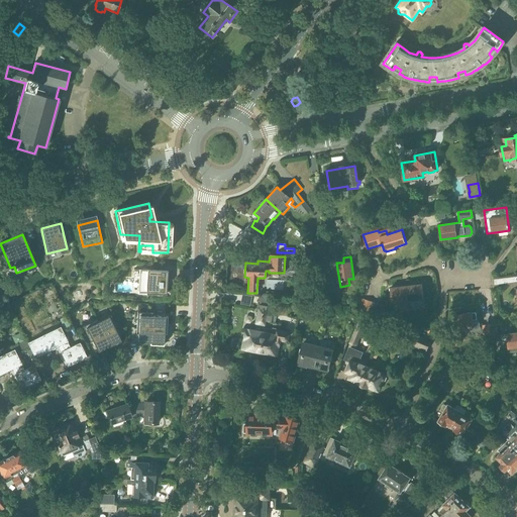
[(139,270),(138,294),(167,295),(168,271),(139,270)]
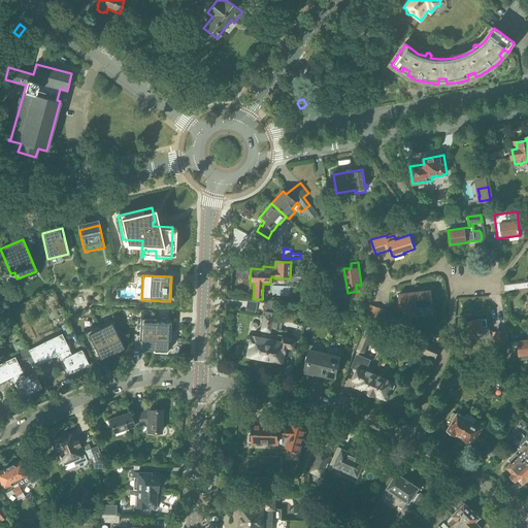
[(415,307),(425,306),(433,304),(431,290),(399,294),(400,308),(402,308),(403,319),(418,317),(418,316),(416,316),(415,307)]
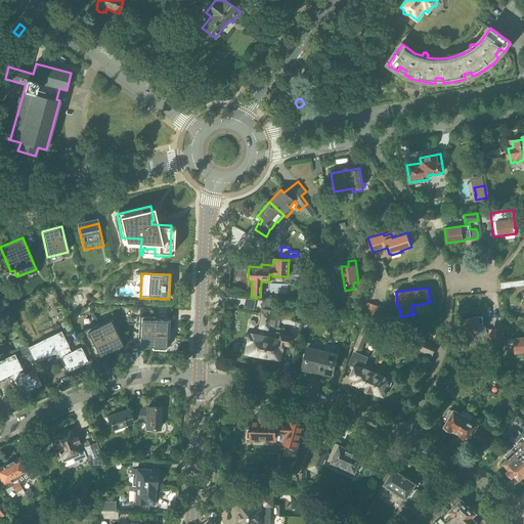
[(267,332),(268,324),(270,314),(271,314),(274,299),(263,298),(261,305),(263,306),(263,309),(261,309),(258,328),(259,329),(258,335),(249,334),(248,336),(247,337),(246,342),(247,343),(245,352),(247,353),(248,355),(252,355),(253,354),(263,356),(266,337),(267,332)]
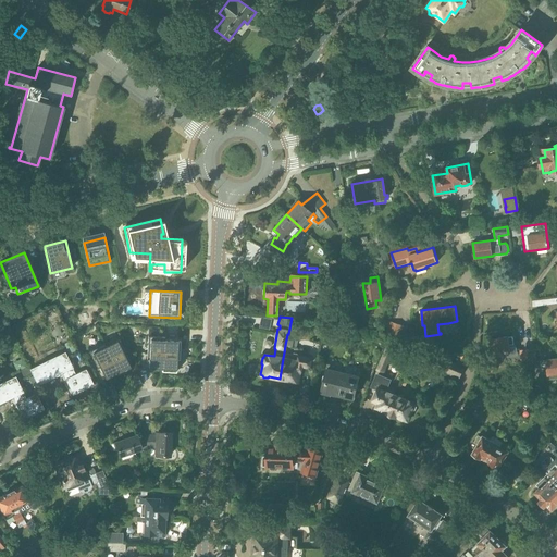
[(393,335),(397,323),(391,322),(387,333),(393,335)]
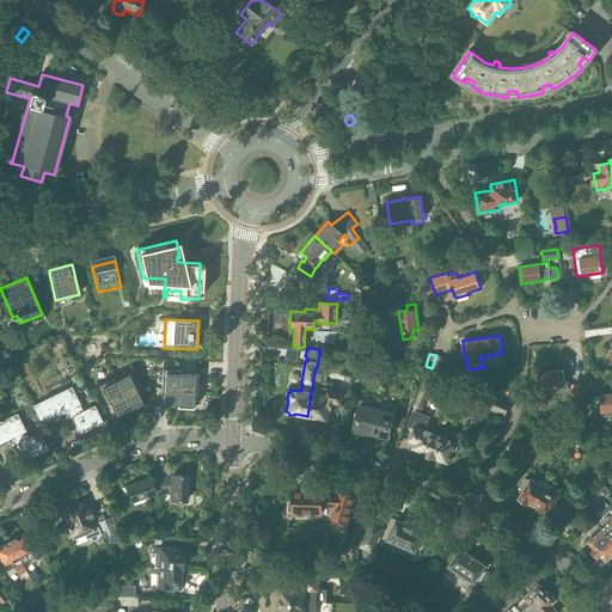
[(445,359),(436,355),(432,368),(441,372),(445,359)]
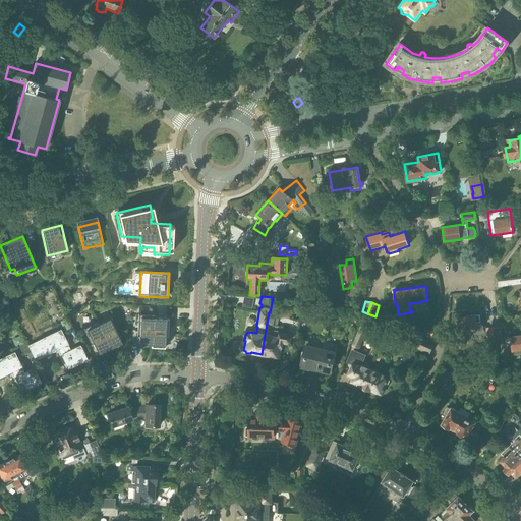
[(267,323),(277,325),(278,319),(275,319),(276,313),(270,312),(269,312),(267,323)]
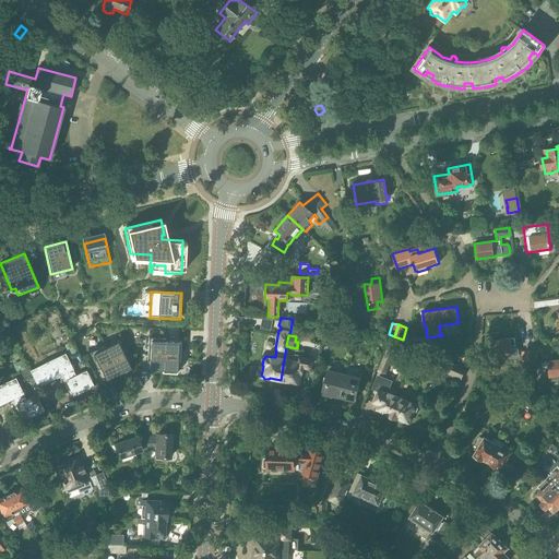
[(149,337),(147,361),(150,361),(150,369),(163,370),(164,370),(165,341),(166,339),(149,337)]
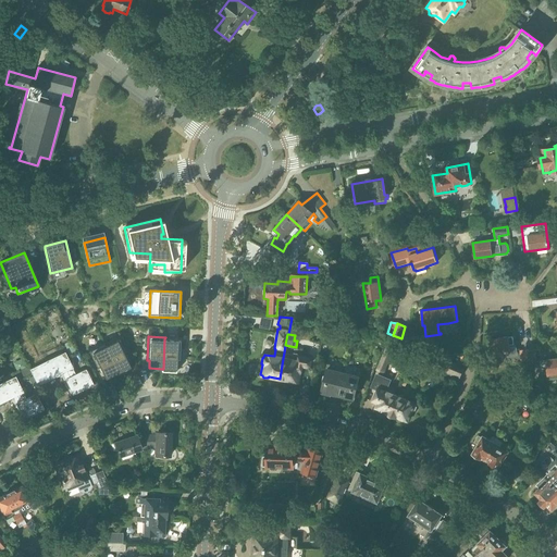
[(516,344),(515,344),(514,336),(490,339),(493,361),(505,359),(504,358),(518,356),(516,344)]
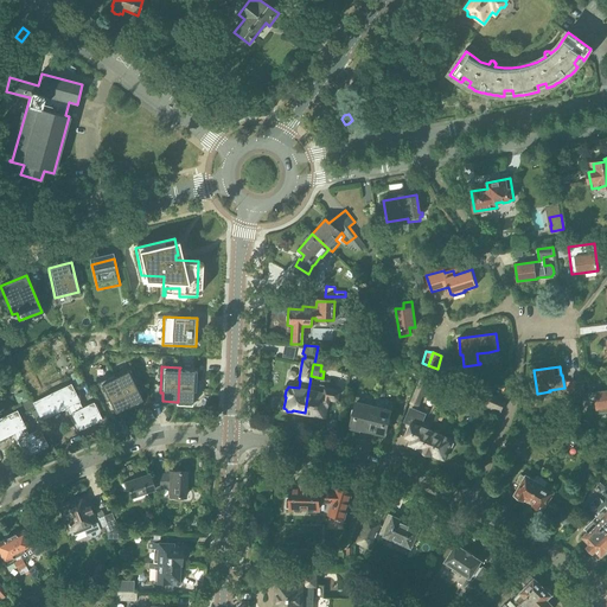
[(115,377),(114,377),(115,378),(128,406),(128,407),(129,409),(144,402),(139,393),(136,389),(140,388),(131,370),(115,377)]
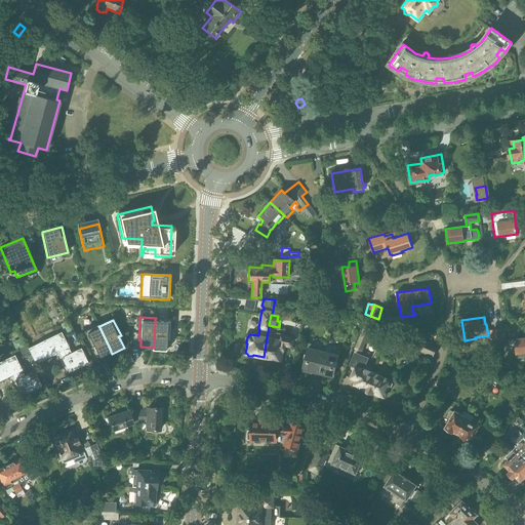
[(153,348),(153,351),(166,351),(167,339),(167,338),(169,338),(170,321),(155,320),(154,348),(153,348)]
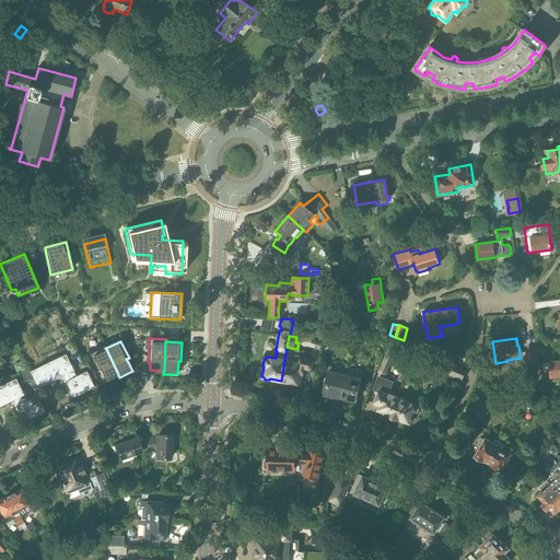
[(105,346),(90,353),(97,370),(101,369),(102,372),(106,381),(118,375),(118,374),(106,349),(105,348),(106,348),(105,346)]
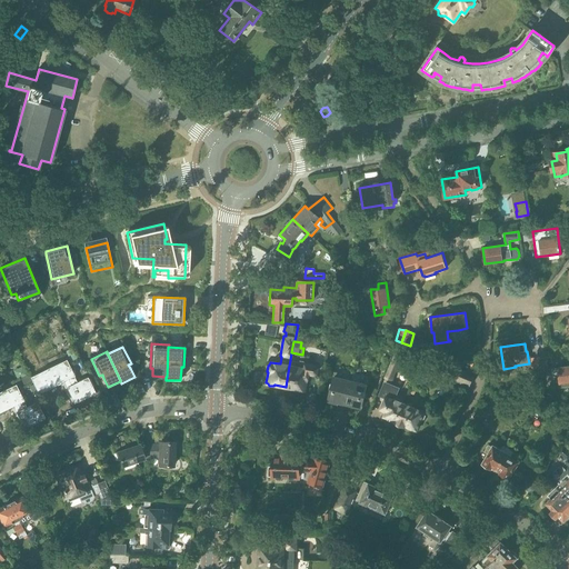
[(386,377),(392,379),(401,357),(395,355),(386,377)]
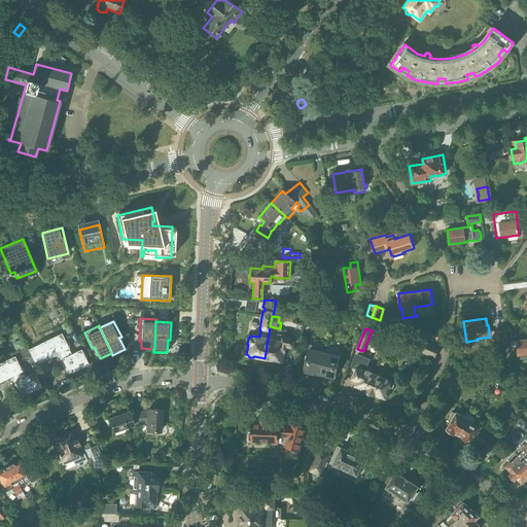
[(506,329),(498,330),(500,343),(507,341),(506,329)]
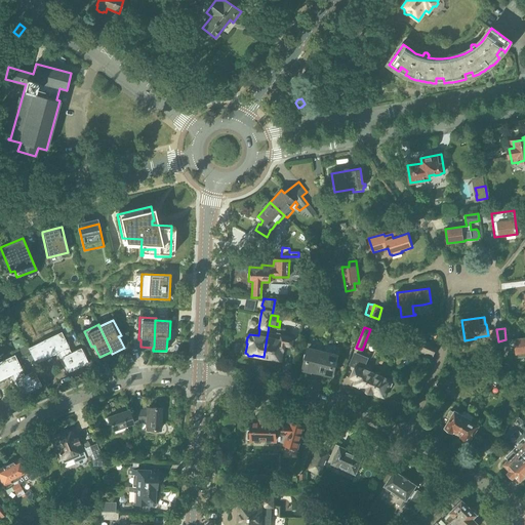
[(69,347),(64,336),(62,331),(28,348),(36,363),(59,351),(70,371),(87,363),(80,349),(72,353),(69,347)]
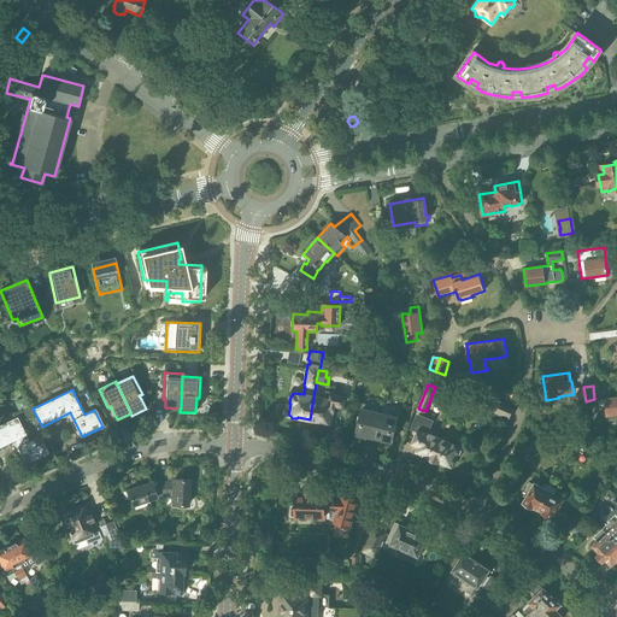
[(315,391),(313,397),(310,419),(319,421),(321,423),(325,424),(327,422),(329,423),(331,410),(333,409),(334,405),(340,406),(342,405),(344,399),(342,397),(330,394),(329,392),(324,391),(322,393),(315,391)]
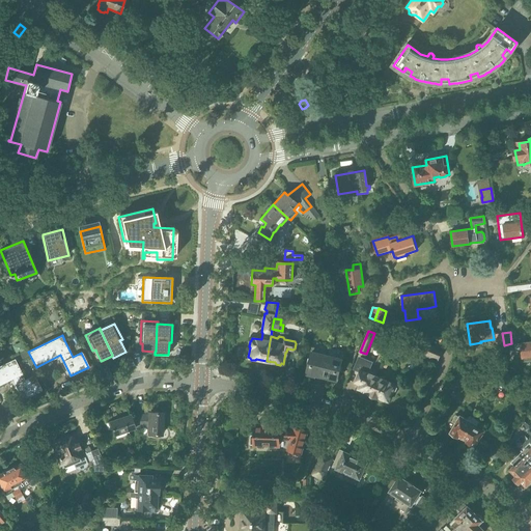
[(516,352),(521,351),(523,362),(530,361),(530,341),(515,343),(516,352)]
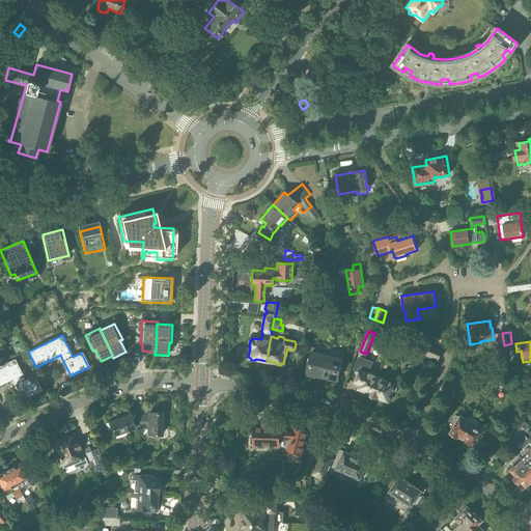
[(442,351),(426,344),(422,354),(438,360),(442,351)]
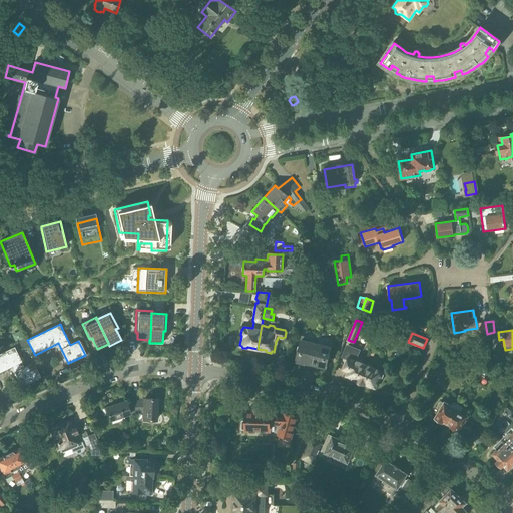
[(311,363),(316,344),(307,341),(308,337),(302,335),(300,340),(302,341),(297,361),(305,363),(305,362),(311,363)]
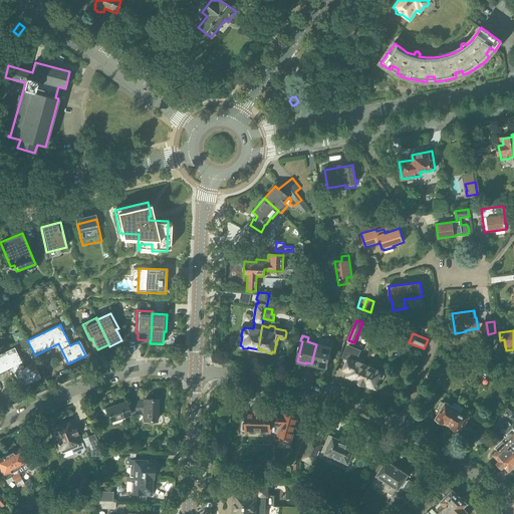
[(324,345),(316,344),(311,363),(326,367),(331,348),(332,348),(333,343),(325,341),(324,345)]
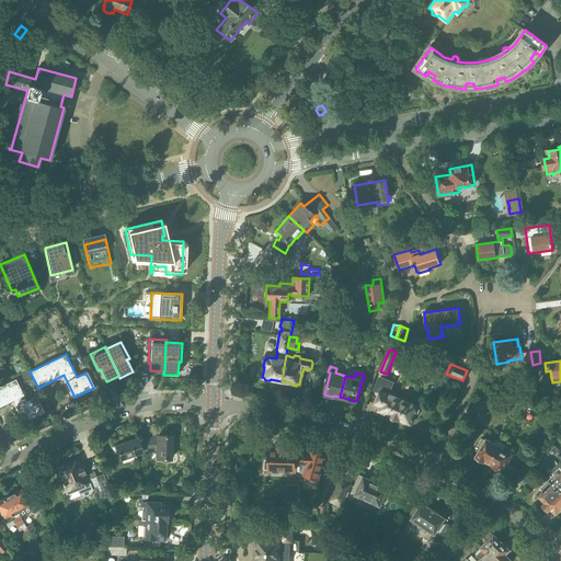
[(375,389),(380,391),(375,403),(379,405),(378,410),(391,415),(395,408),(397,407),(400,399),(399,399),(400,397),(389,392),(393,382),(381,377),(380,379),(379,379),(375,389)]
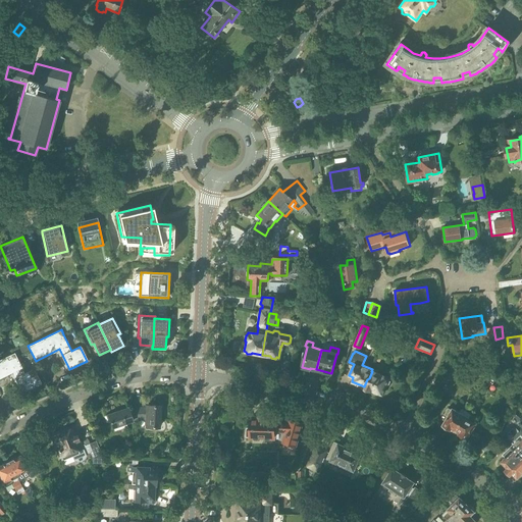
[(22,367),(17,357),(14,353),(0,359),(0,378),(13,372),(22,392),(40,383),(34,370),(24,374),(21,368),(22,367)]
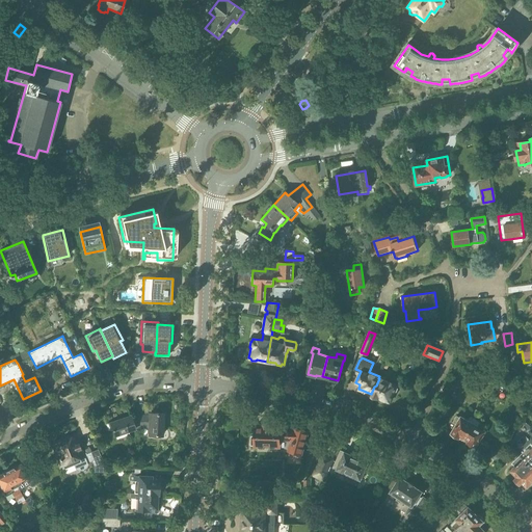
[(394,382),(379,376),(378,378),(379,378),(376,386),(374,387),(371,394),(380,398),(380,400),(384,401),(386,401),(390,402),(394,392),(395,392),(397,391),(398,389),(397,387),(396,386),(397,384),(394,383),(394,382)]
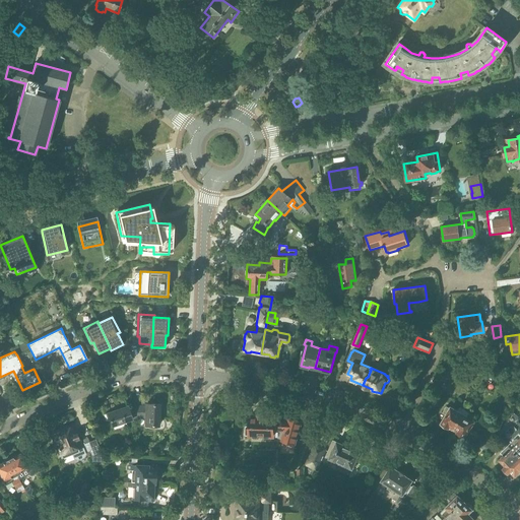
[(146,405),(135,406),(136,418),(145,417),(145,426),(152,426),(152,428),(156,428),(157,426),(158,426),(159,404),(146,403),(146,405)]
